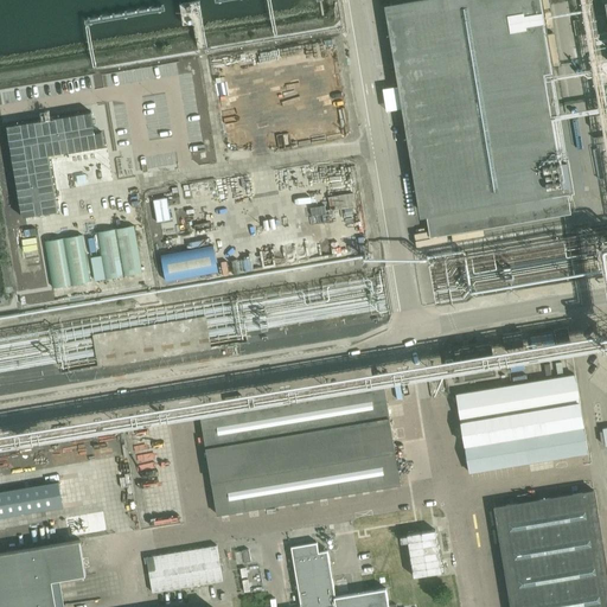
[(541,0),(417,0),(395,4),(384,6),(420,217),(426,217),(430,236),(497,225),(570,212),(569,202),(573,200),(572,192),(574,191),(551,58),(555,56),(550,25),(545,25),(541,0)]
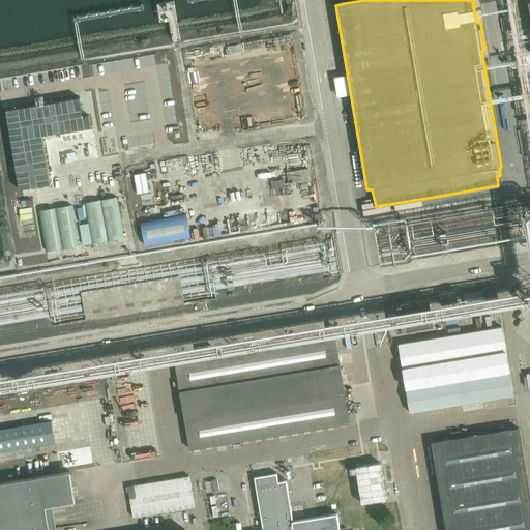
[(80,97),(6,110),(20,190),(50,185),(41,136),(91,127),(89,115),(83,116),(80,97)]
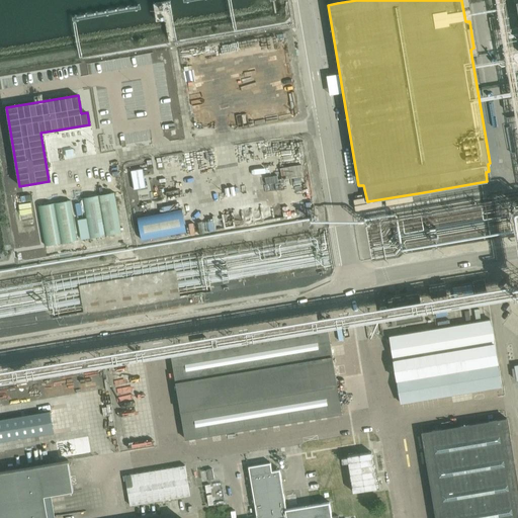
[(114,193),(82,199),(90,240),(122,234),(114,193)]
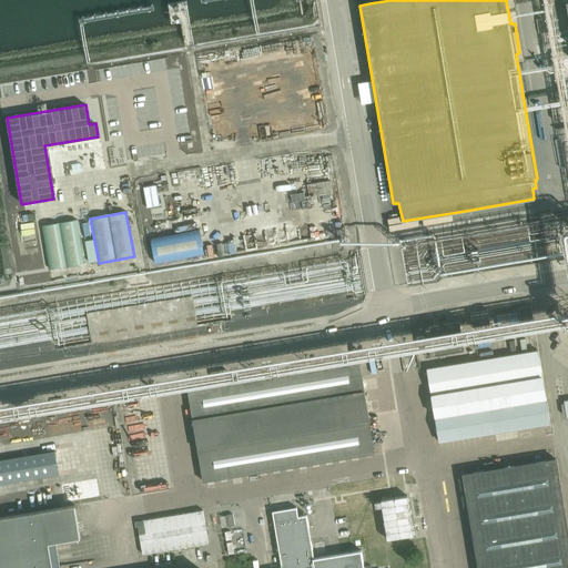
[(78,220),(42,226),(50,271),(85,264),(78,220)]
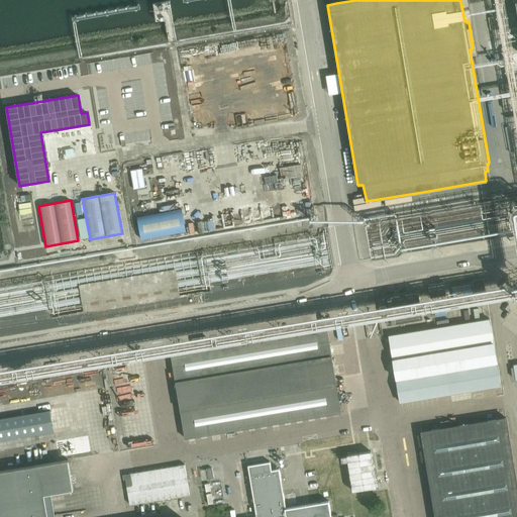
[(182,210),(137,218),(141,240),(186,233),(182,210)]
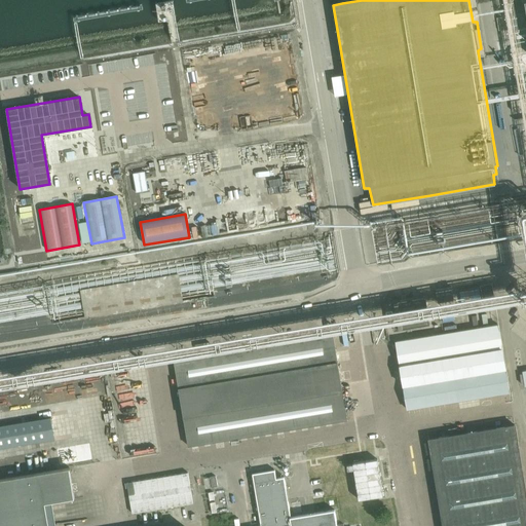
[(484,298),(495,296),(493,284),(481,286),(484,298)]
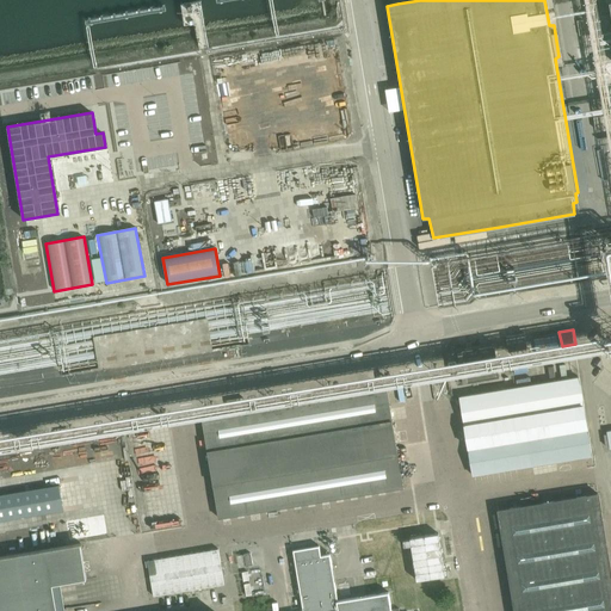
[(506,339),(508,351),(526,349),(524,337),(506,339)]
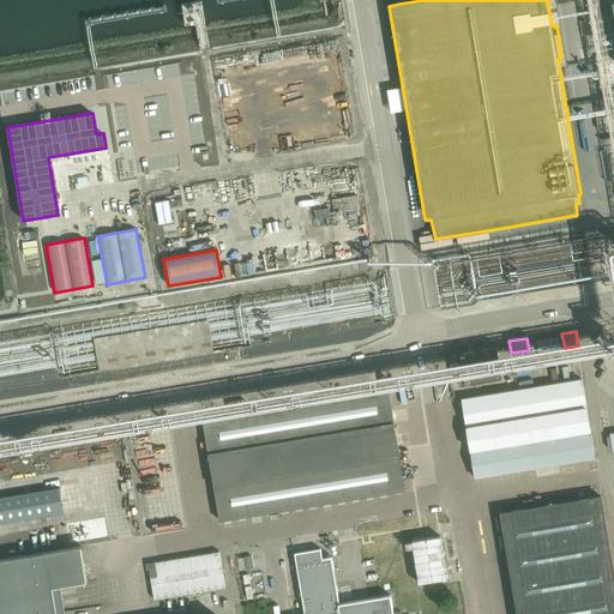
[(457,356),(461,384),(510,375),(506,348),(457,356)]
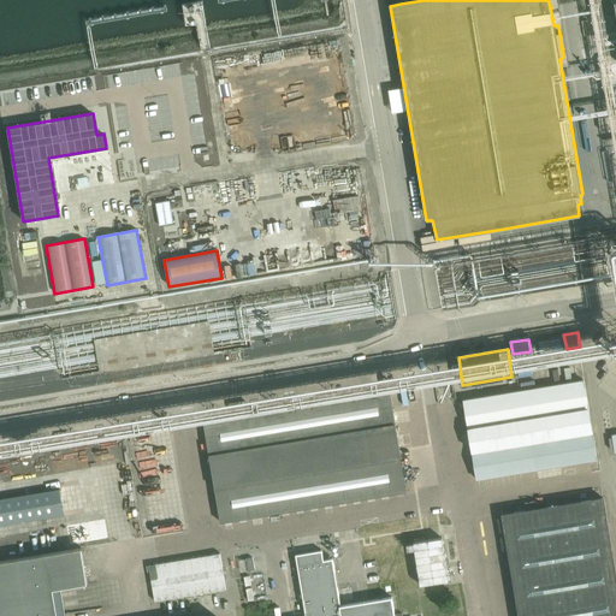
[(475,480),(594,461),(597,461),(584,380),(462,401),(475,480)]
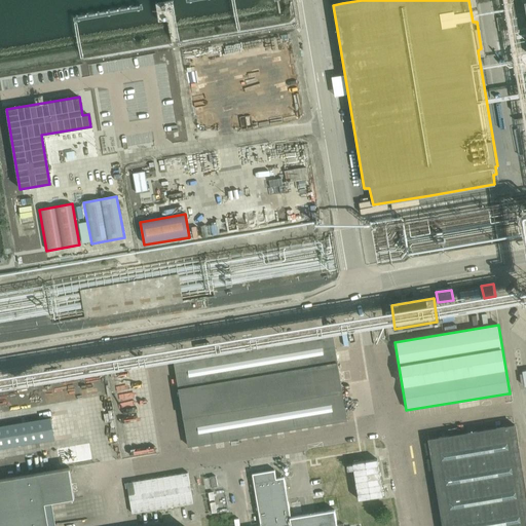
[(347,419),(333,332),(173,359),(188,447),(347,419)]
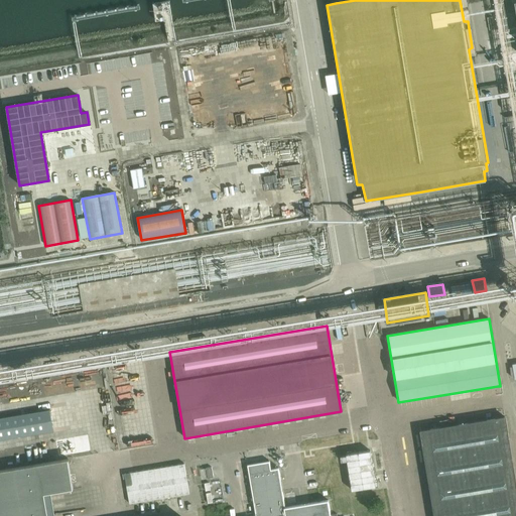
[(50,410),(0,418),(0,439),(53,431),(50,410)]
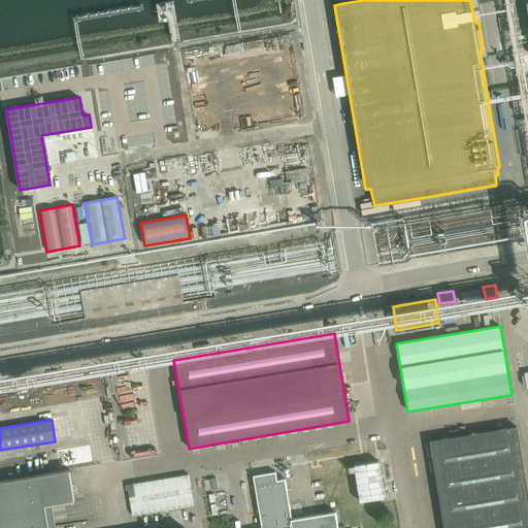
[(443,527),(527,527),(527,493),(517,426),(429,440),(443,527)]
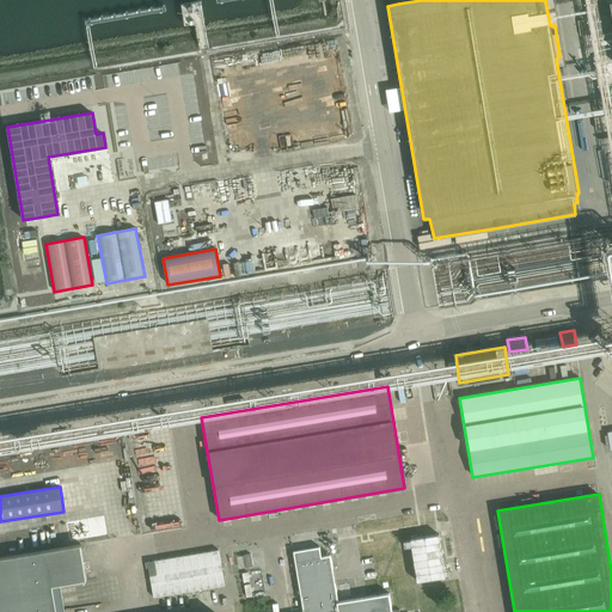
[(423,534),(411,536),(418,581),(447,576),(440,533),(423,536),(423,534)]
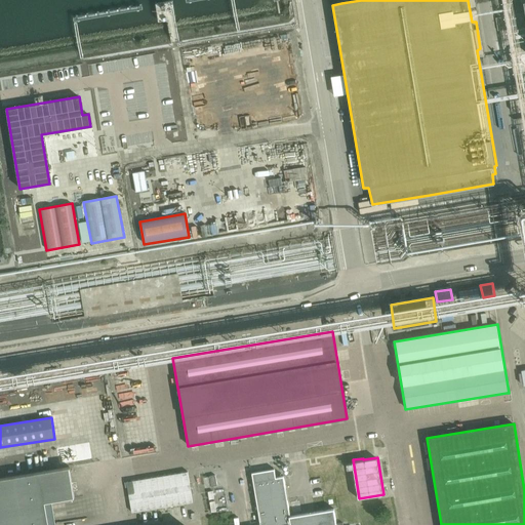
[(70,467),(0,478),(0,524),(56,524),(52,501),(75,497),(70,467)]
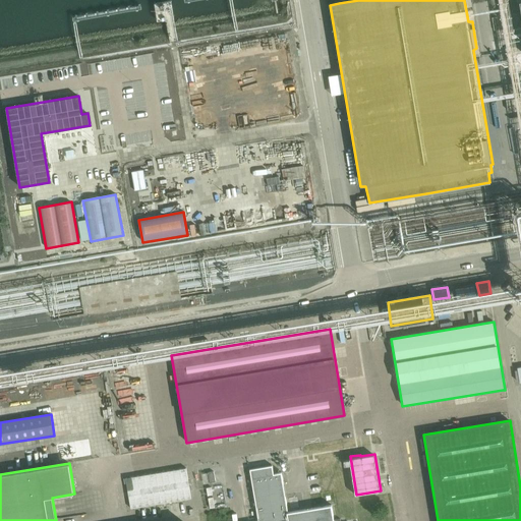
[(334,520),(332,505),(313,508),(288,512),(282,473),(274,474),(273,465),(250,469),(259,520),(334,520)]
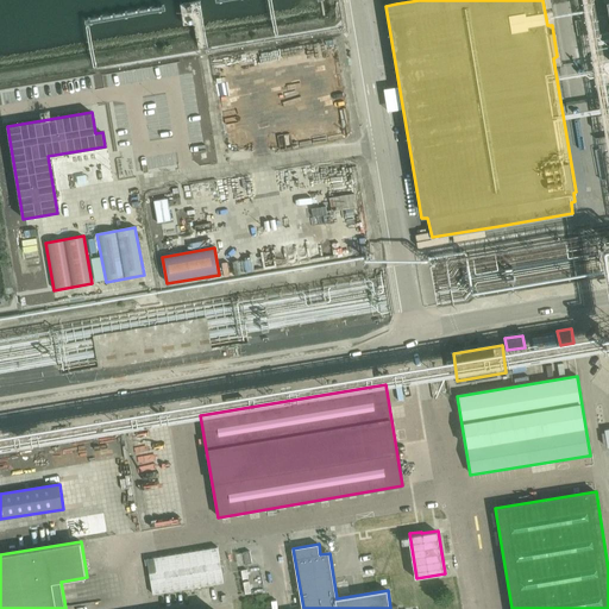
[(218,547),(148,559),(154,594),(224,582),(218,547)]
